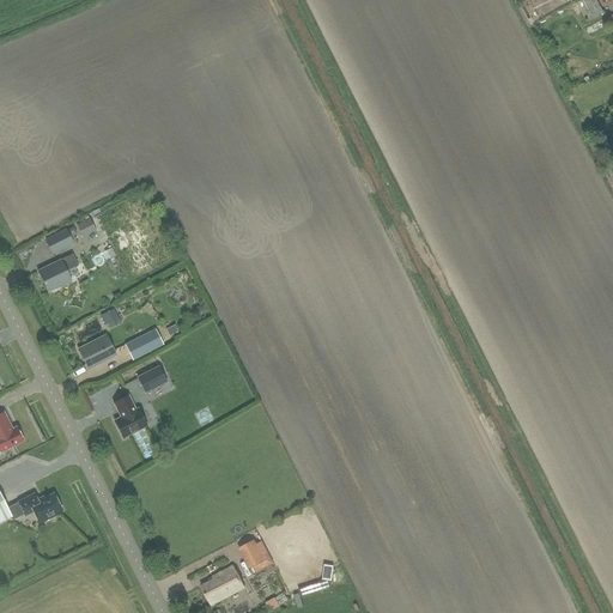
[(596,0),(582,0),(593,20),(604,14),(596,0)]
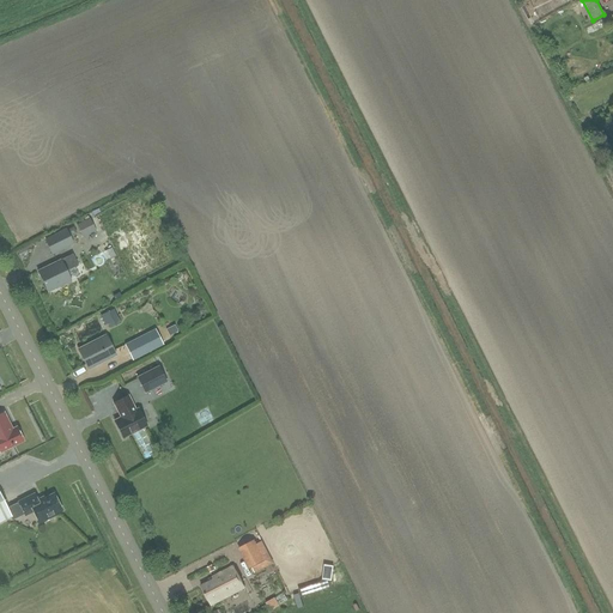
[(90,219),(77,226),(83,237),(95,231),(90,219)]
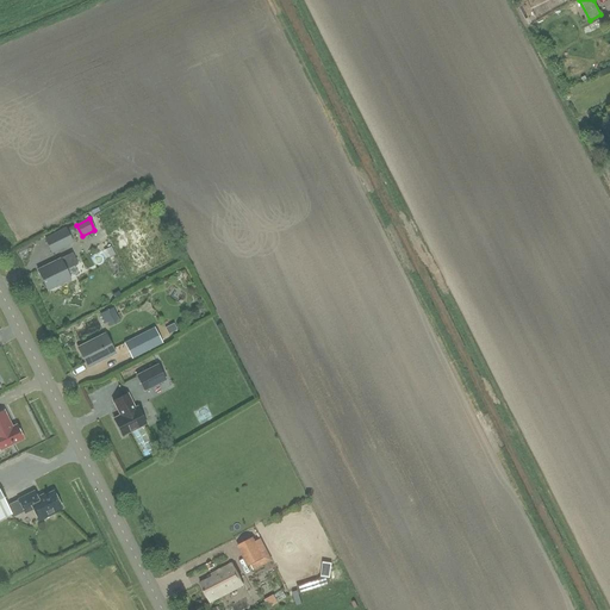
[(67,229),(45,240),(53,253),(74,242),(67,229)]
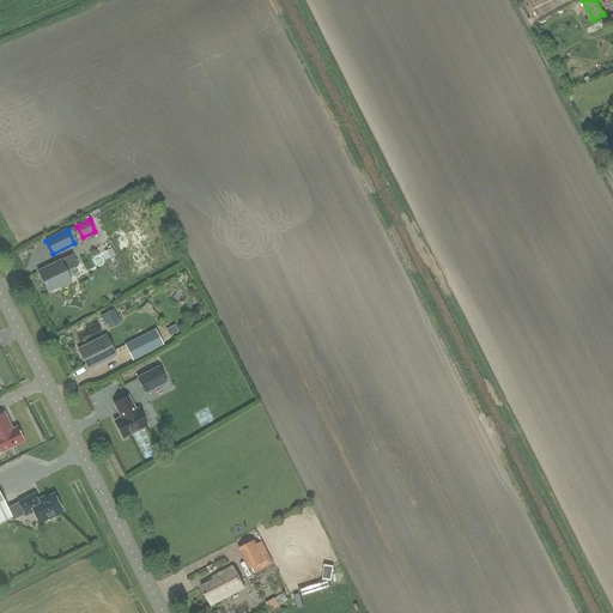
[(73,254),(58,262),(38,272),(48,292),(72,281),(67,272),(79,266),(73,254)]
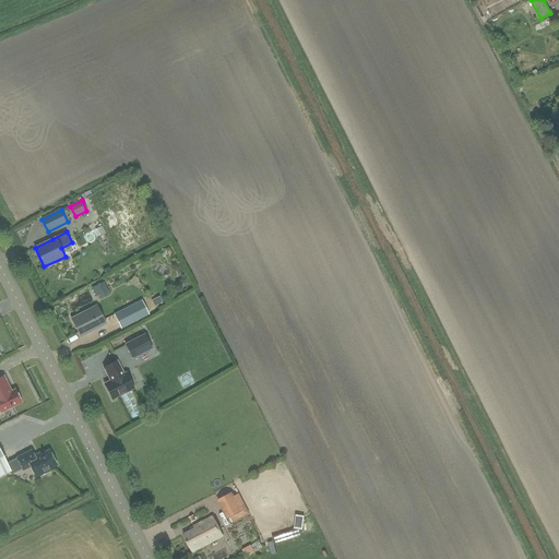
[(102,299),(110,295),(104,282),(92,288),(96,297),(99,295),(102,299)]
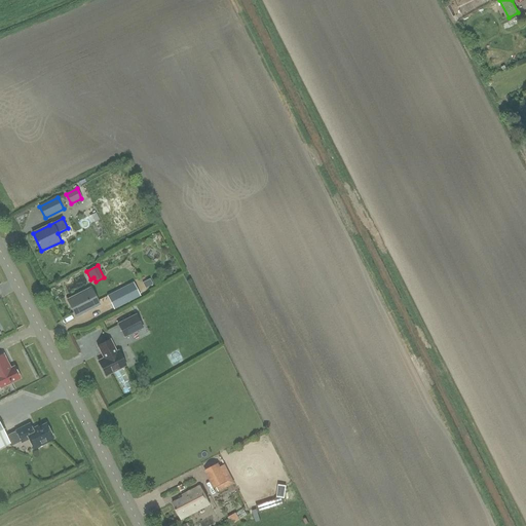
[(121,305),(151,289),(147,280),(117,297),(121,305)]
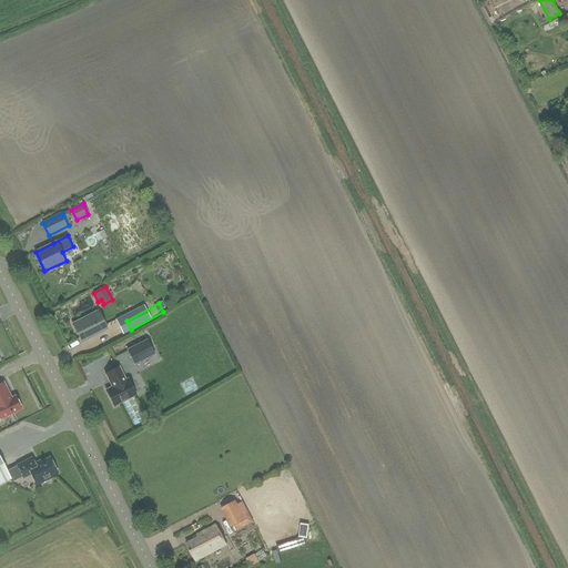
[(82,343),(108,330),(99,311),(72,324),(82,343)]
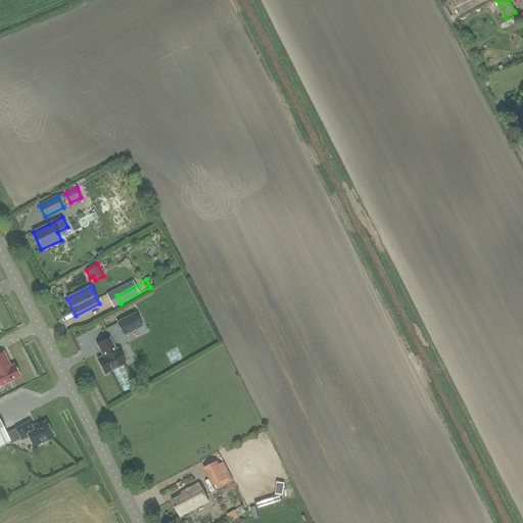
[(117,322),(124,335),(143,326),(136,313),(117,322)]
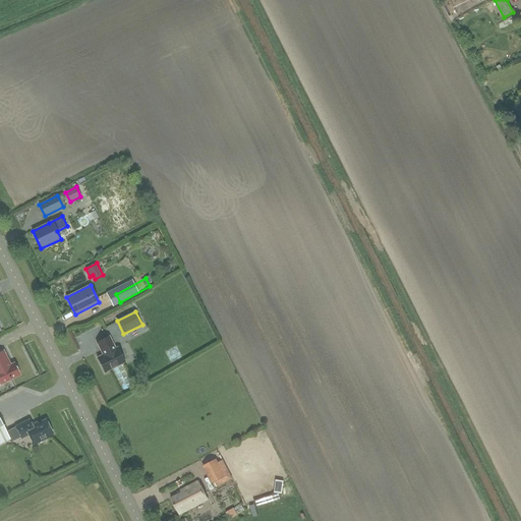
[(98,357),(105,372),(125,362),(117,347),(116,348),(110,337),(97,343),(101,350),(102,350),(104,354),(98,357)]
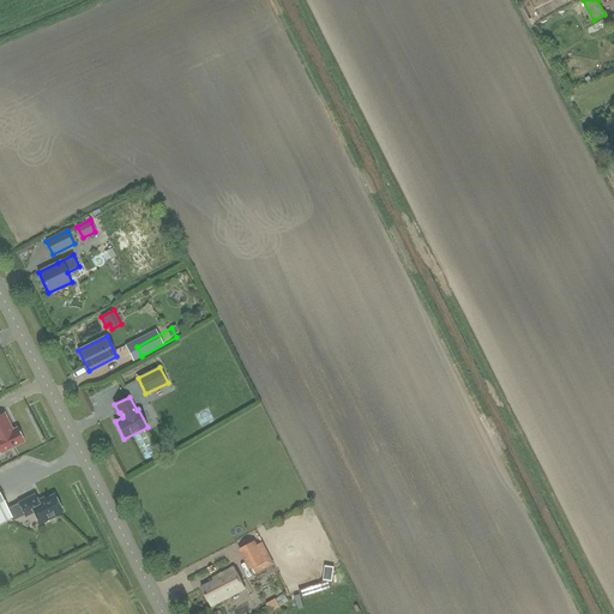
[(4,414),(0,415),(0,451),(0,452),(23,441),(17,429),(13,432),(4,414)]
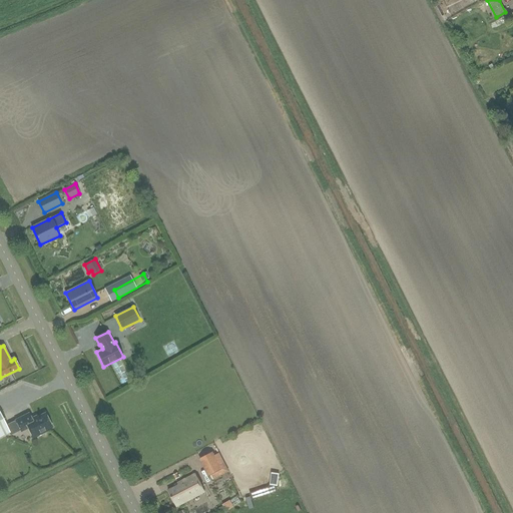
[(7,426),(0,412),(0,437),(9,433),(11,436),(21,431),(21,432),(28,429),(33,439),(46,432),(47,430),(52,427),(45,413),(32,420),(29,413),(15,420),(16,421),(7,426)]
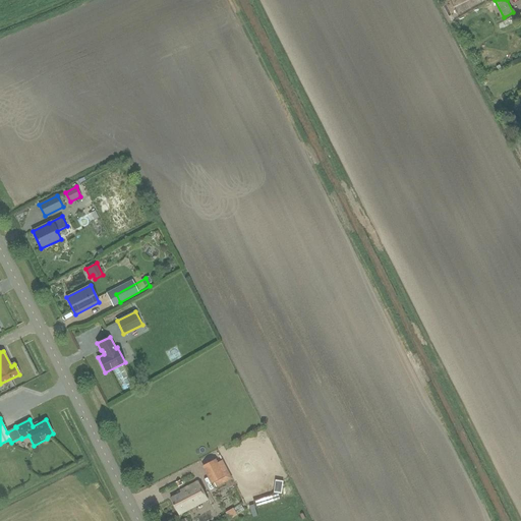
[(203,466),(212,484),(226,477),(216,459),(203,466)]
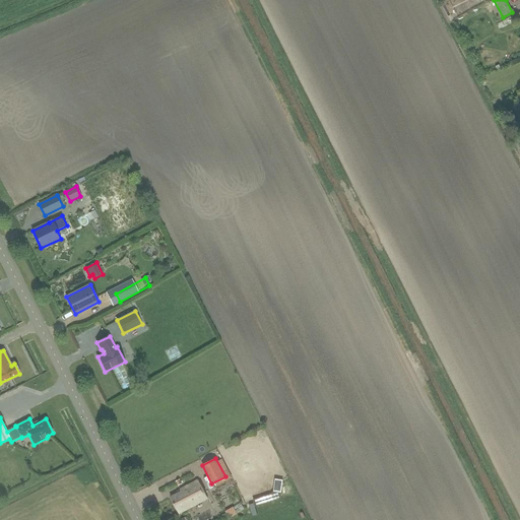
[(180,514),(208,499),(198,480),(181,490),(182,492),(171,498),(180,514)]
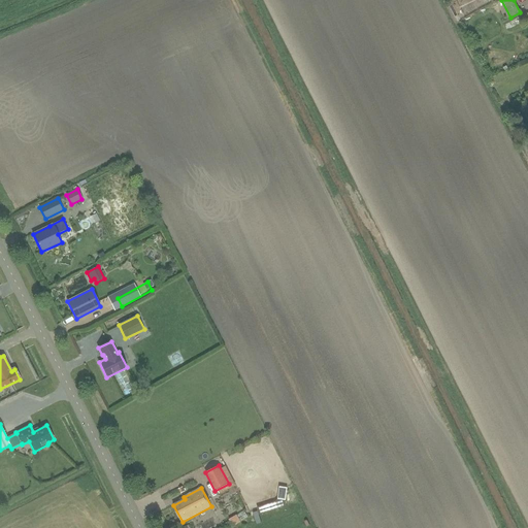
[(286,500),(287,488),(279,488),(278,500),(286,500)]
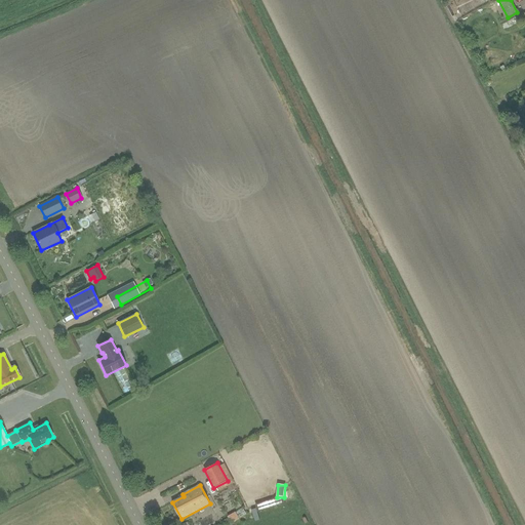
[(258,512),(283,505),(281,497),(256,506),(258,512)]
